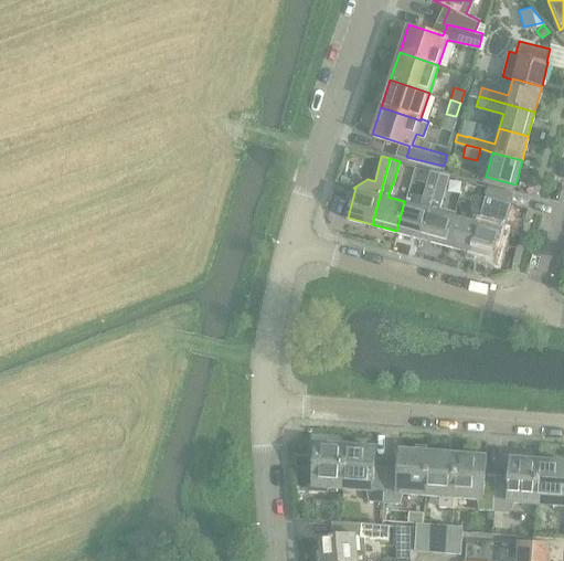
[(419,205),(404,201),(396,231),(419,237),(438,171),(429,168),(419,205)]
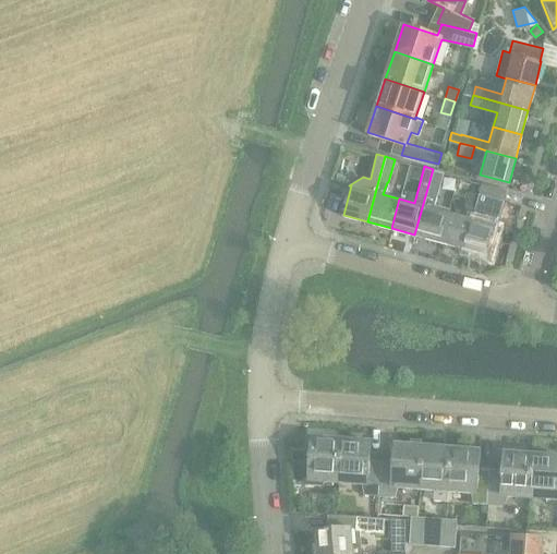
[(443,171),(433,169),(414,235),(439,241),(447,212),(448,207),(434,203),(443,171)]
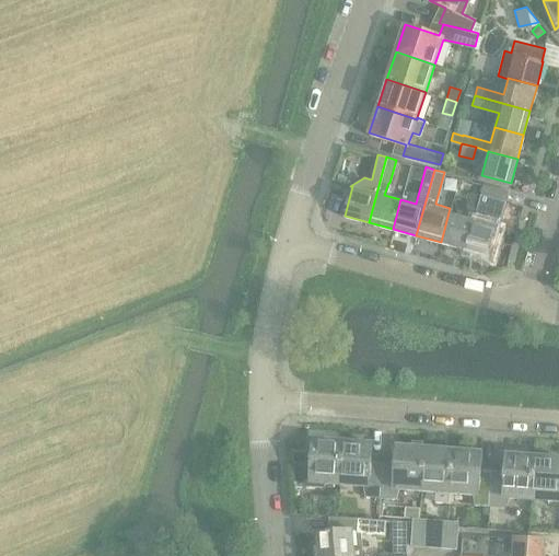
[(479,194),(464,248),(489,255),(504,200),(508,189),(482,183),(479,194)]
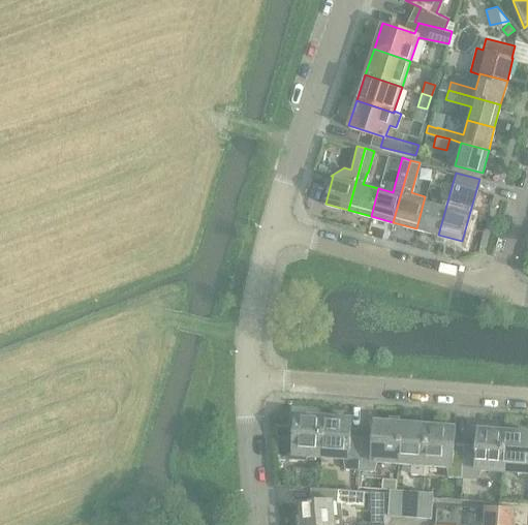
[(440,194),(440,195),(438,205),(424,201),(416,228),(438,235),(453,183),(443,181),(440,194)]
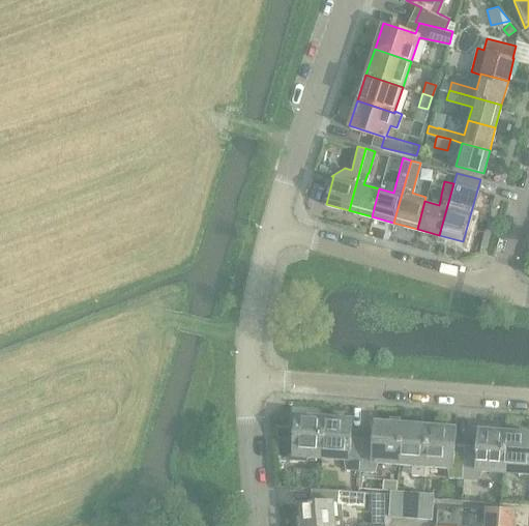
[(293,455),(321,457),(324,416),(296,414),(293,455)]
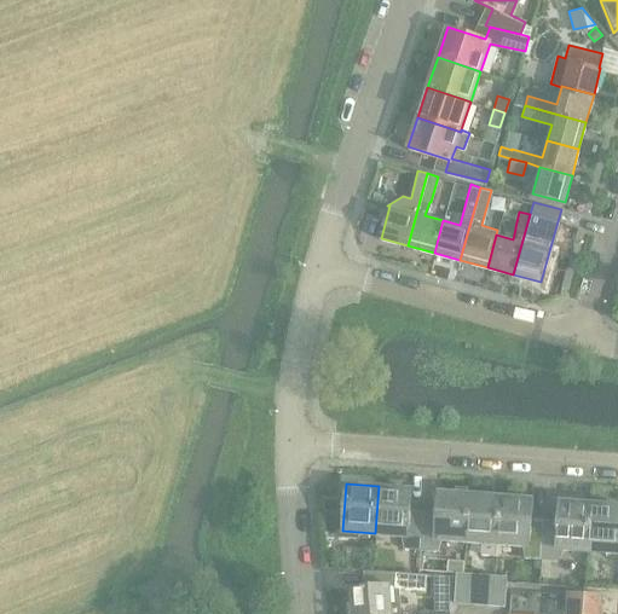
[(403,546),(420,548),(422,519),(408,517),(410,487),(379,486),(375,533),(400,534),(403,546)]
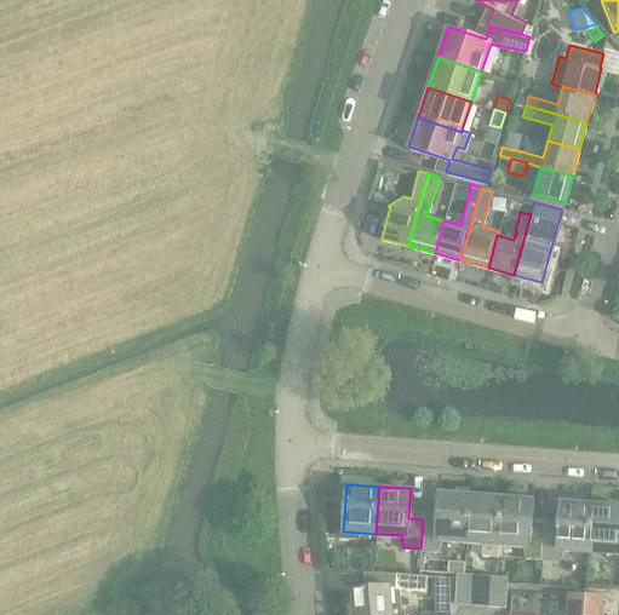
[(441,539),(466,540),(470,493),(439,490),(436,521),(423,519),(420,549),(437,550),(441,539)]
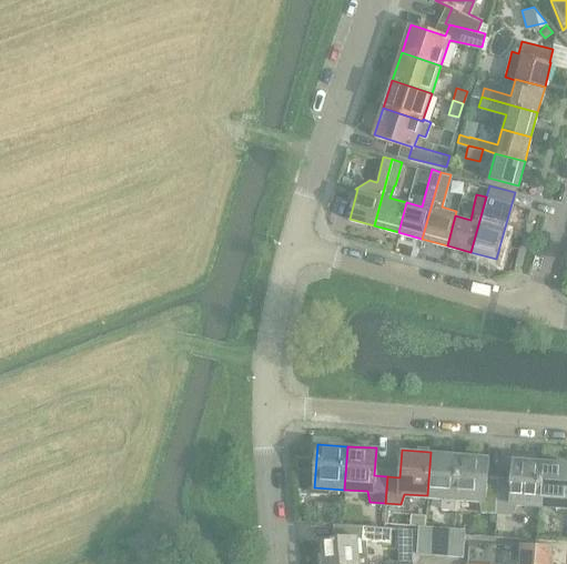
[(427,495),(441,496),(441,509),(455,510),(456,497),(459,454),(431,452),(427,495)]
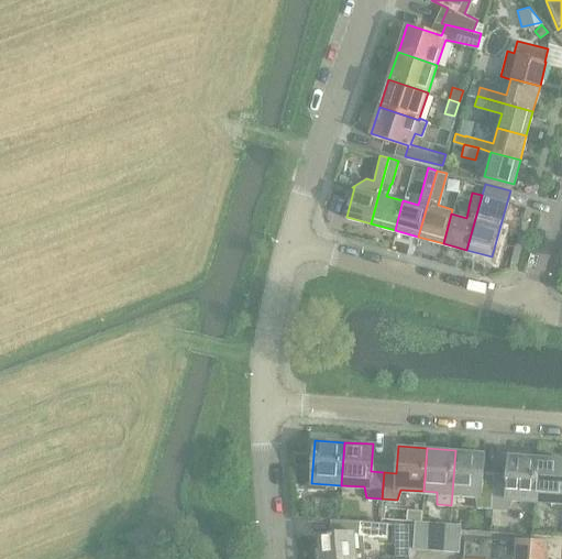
[(496,471),(483,470),(484,452),(455,450),(452,493),(474,494),(477,505),(493,506),(495,481),(496,471)]
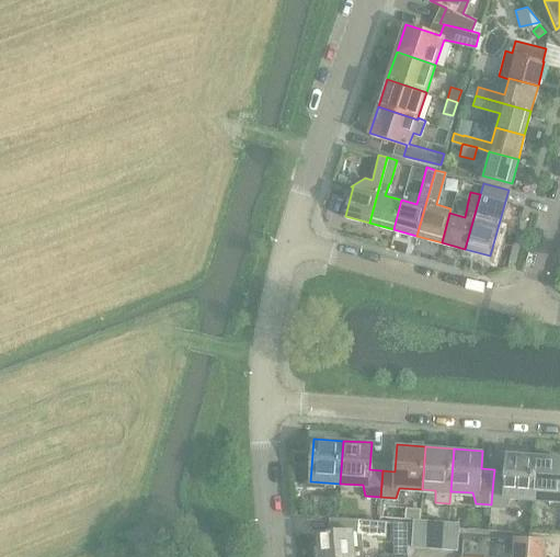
[(505,480),(493,479),(491,504),(505,506),(510,496),(533,497),(536,454),(507,452),(505,480)]
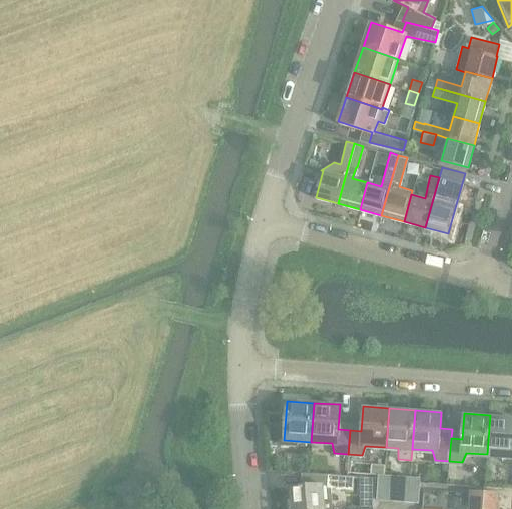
[(511,416),(490,415),(487,454),(511,455),(511,416)]
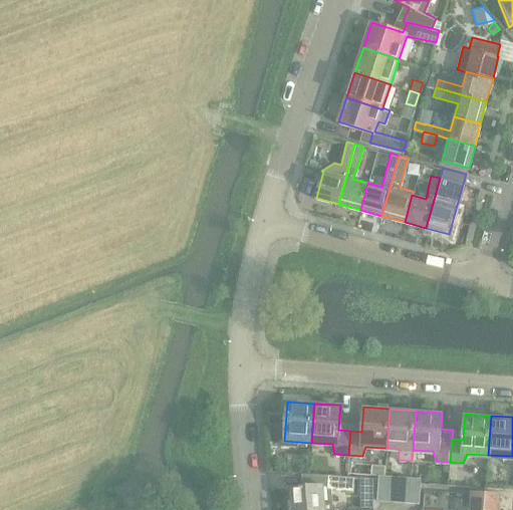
[(289,503),(288,509),(330,509),(329,487),(356,489),(357,477),(352,477),(300,472),(299,486),(290,487),(292,503),(289,503)]
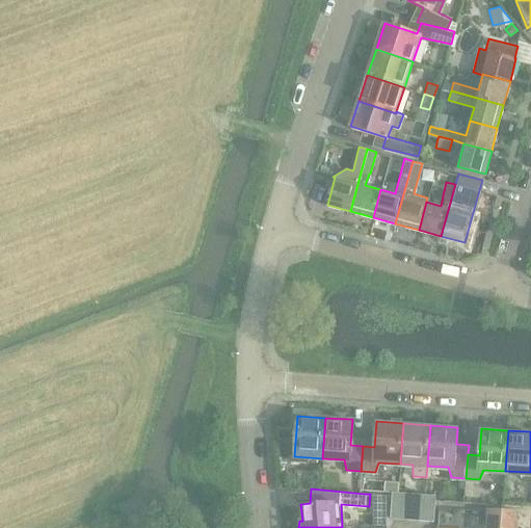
[(375,491),(374,520),(389,521),(390,492),(375,491)]
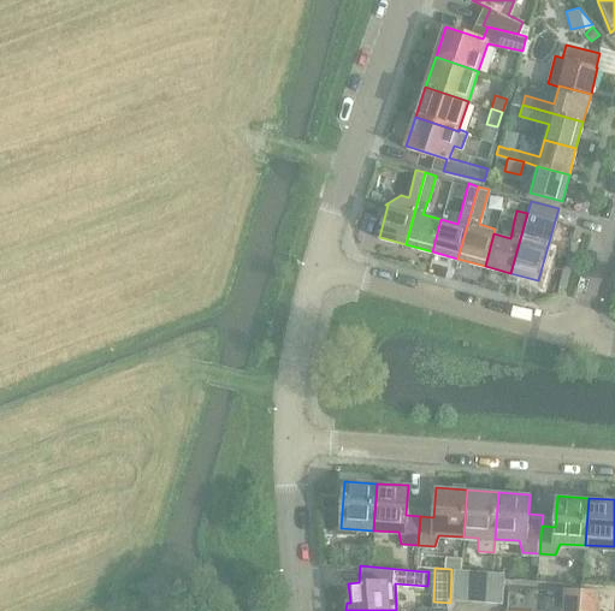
[(450,598),(469,599),(472,569),(453,568),(450,598)]
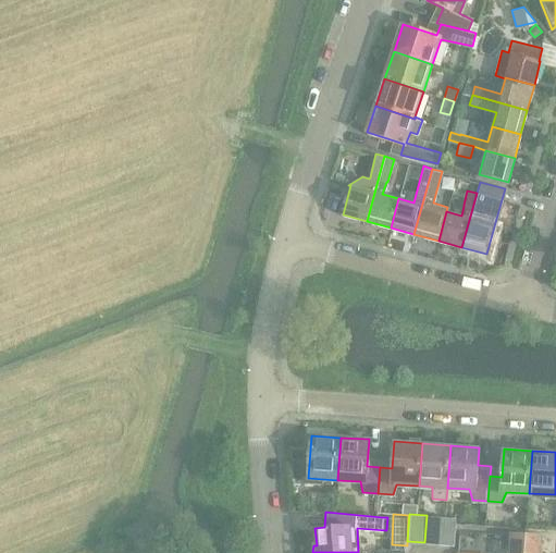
[(424,542),(439,543),(440,516),(427,515),(424,542)]
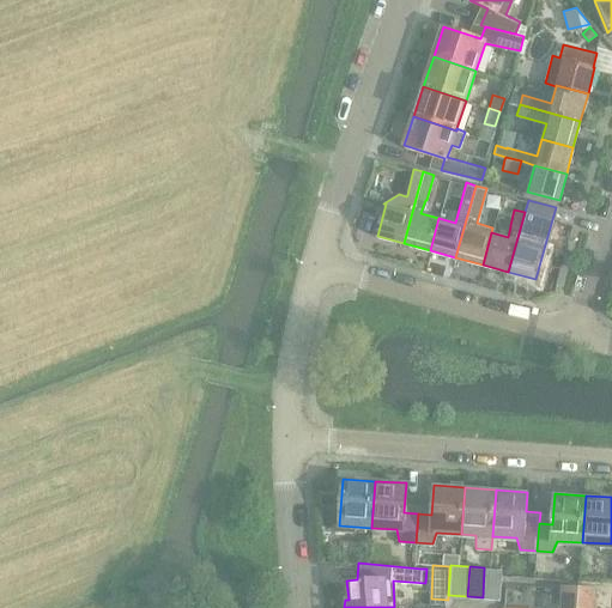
[(501,569),(484,567),(483,597),(498,599),(501,569)]
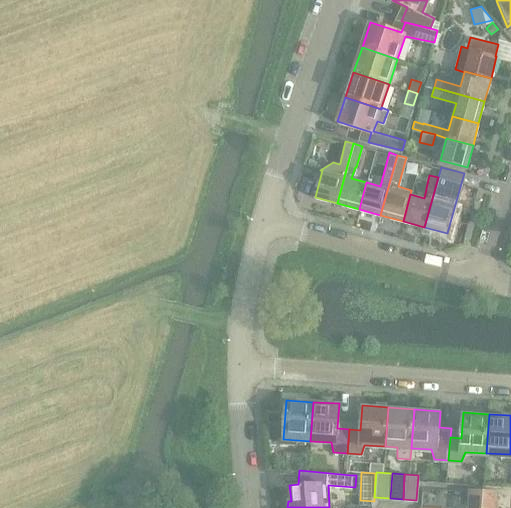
[(468,491),(467,507),(495,507),(496,494),(468,491)]
